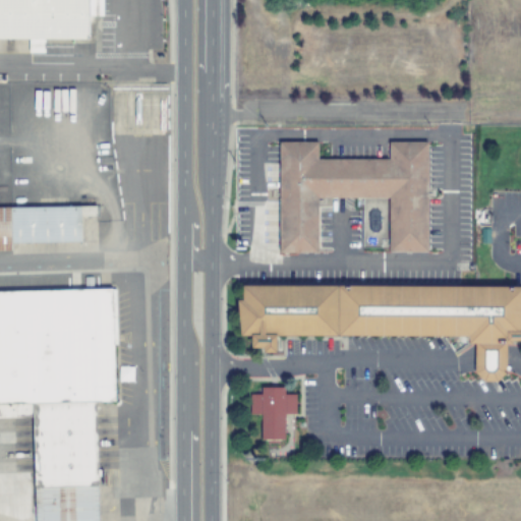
[(0,0),(103,0),(103,15),(90,15),(90,39),(0,39),(0,0)]
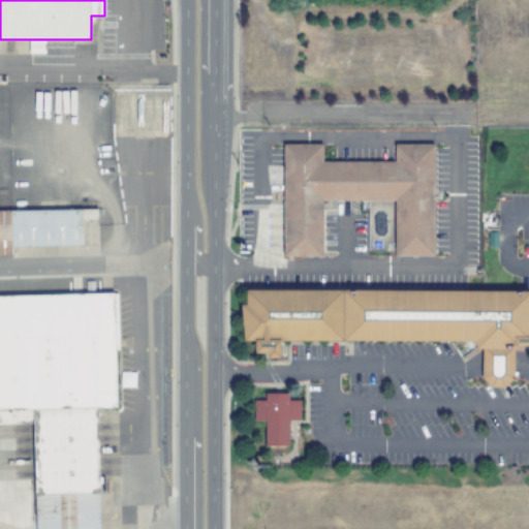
[(335,161),(395,162),(395,144),(434,144),(434,145),(434,148),(434,191),(434,201),(433,252),(433,255),(394,255),(394,243),(395,200),(362,200),(336,200),(322,200),(322,210),(322,251),(322,255),(322,256),(283,256),(283,251),(283,204),(283,191),(283,148),(283,145),(283,144),(322,144),(322,145),(322,161),(335,161)]
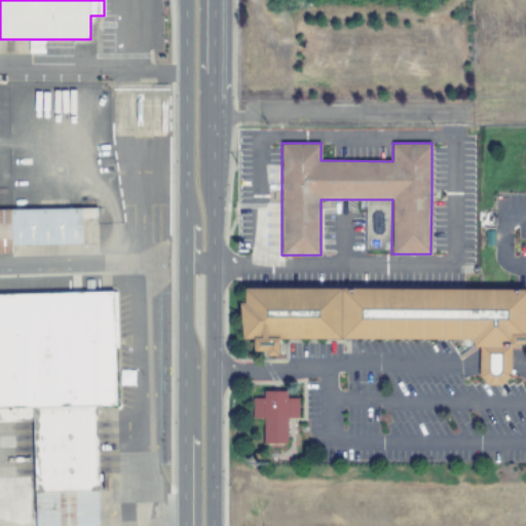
[(0,209),(97,208),(97,218),(82,218),(82,245),(11,246),(11,247),(11,253),(0,253),(0,209)]
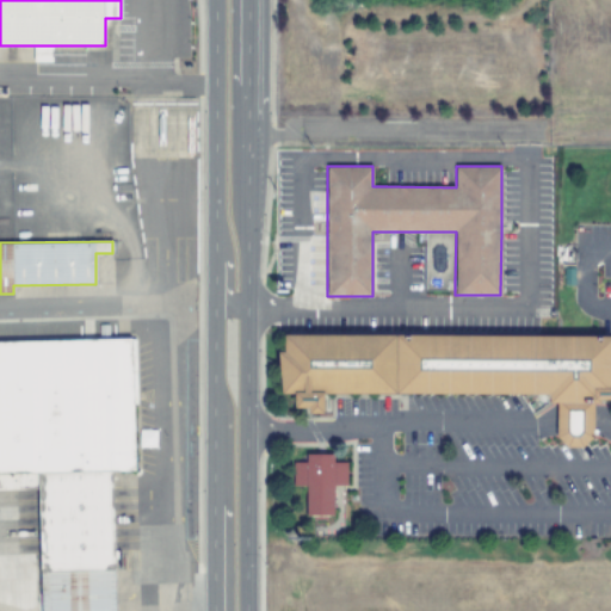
[(610,399),(599,399),(599,400),(599,403),(593,403),(592,437),(584,445),(582,448),(567,448),(556,437),(556,436),(556,403),(549,403),(549,402),(549,395),(519,395),(517,395),(510,395),(508,395),(503,395),(499,394),(493,394),(491,394),(485,394),(482,394),(476,394),(474,394),(468,394),(466,394),(458,394),(457,394),(450,394),(448,394),(442,394),(439,394),(425,394),(423,394),(417,394),(413,394),(396,394),(329,394),(323,393),(322,413),(309,413),(309,408),(295,408),(295,393),(282,393),(282,352),(284,352),(284,335),(397,335),(600,337),(610,337),(610,399)]
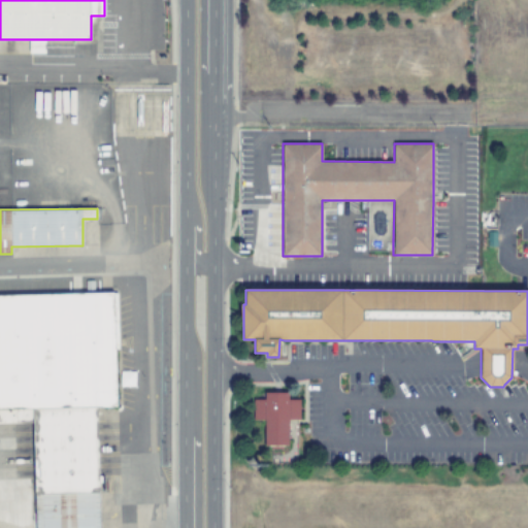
[(114,349),(117,406),(96,407),(99,527),(36,527),(33,422),(0,423),(0,296),(110,293),(117,293),(119,349),(114,349)]
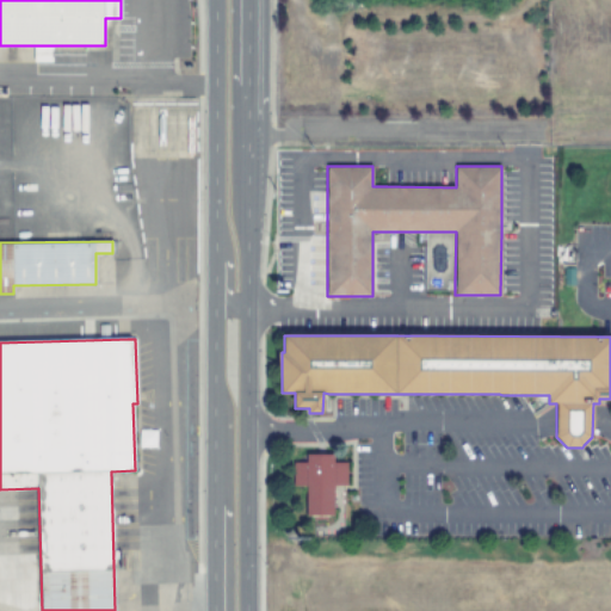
[(333,458),(333,462),(346,462),(346,468),(346,486),(333,486),(333,489),(333,516),(328,516),(328,519),(314,519),(314,516),(307,516),(306,486),(292,486),(292,468),(292,462),(306,463),(306,458),(306,455),(316,455),(323,455),(333,455),(333,458)]
